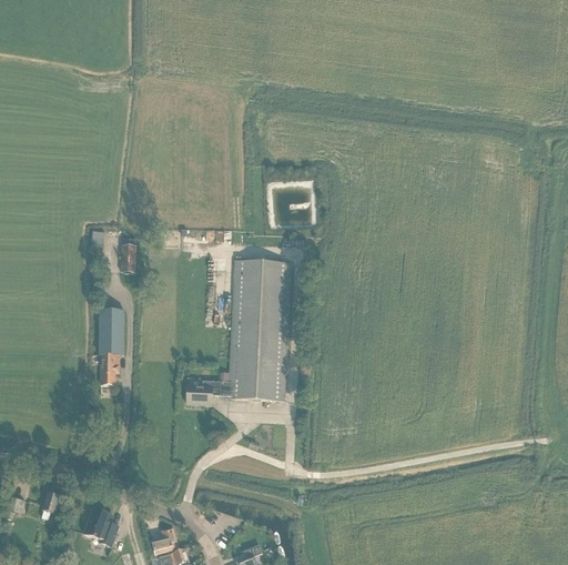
[(92,248),(102,249),(104,235),(104,232),(93,231),(92,248)]
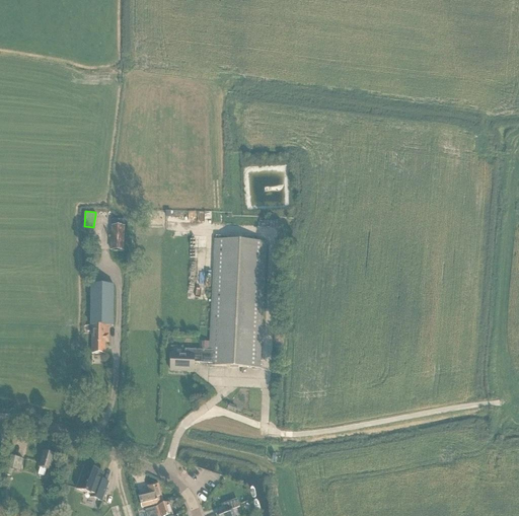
[(112,248),(123,248),(124,224),(122,224),(122,219),(113,219),(113,223),(112,248)]
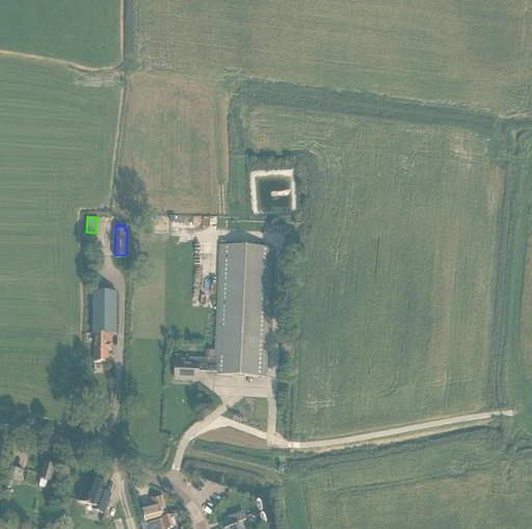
[(220,243),(215,356),(190,355),(190,361),(176,361),(175,377),(198,378),(198,369),(214,370),(214,372),(266,374),(272,245),(220,243)]
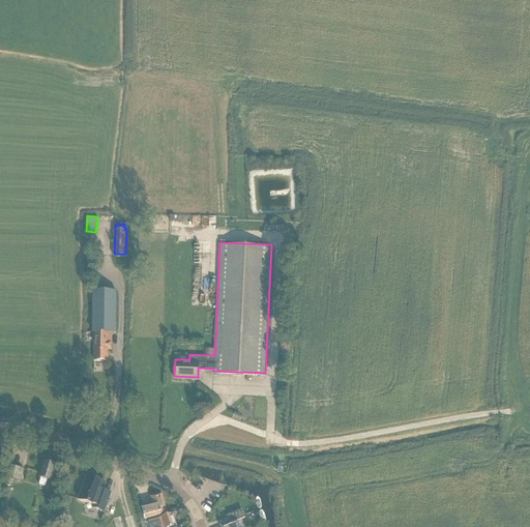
[(93,288),(92,329),(94,329),(94,358),(108,359),(108,348),(112,348),(112,339),(108,339),(108,330),(116,330),(116,289),(93,288)]
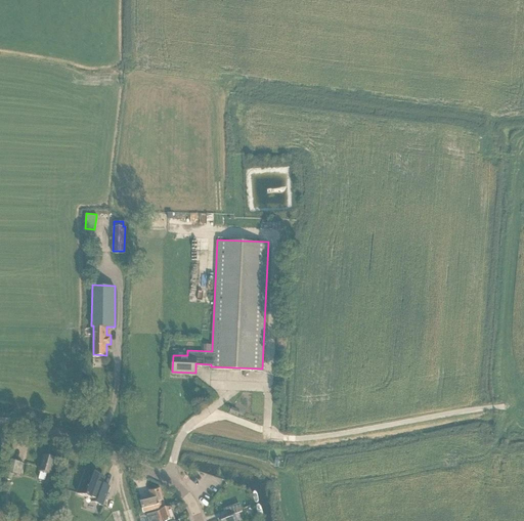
[(39,476),(45,478),(46,472),(51,473),(56,458),(44,453),(39,470),(41,470),(39,476)]
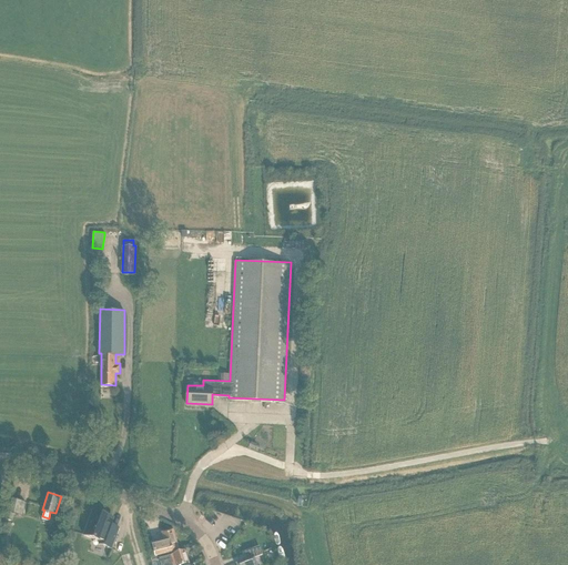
[(6,516),(12,517),(13,511),(21,513),(23,500),(9,496),(6,516)]
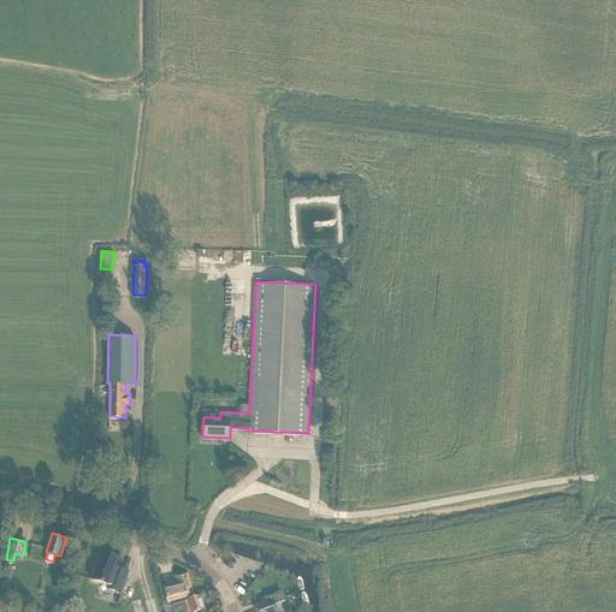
[(122,592),(129,570),(120,566),(124,558),(101,551),(90,577),(108,583),(107,587),(122,592)]
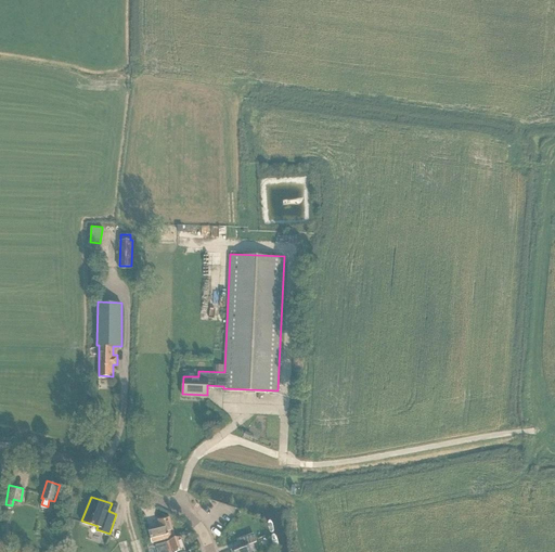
[(152,540),(156,539),(175,535),(169,514),(158,517),(160,525),(149,528),(152,540)]
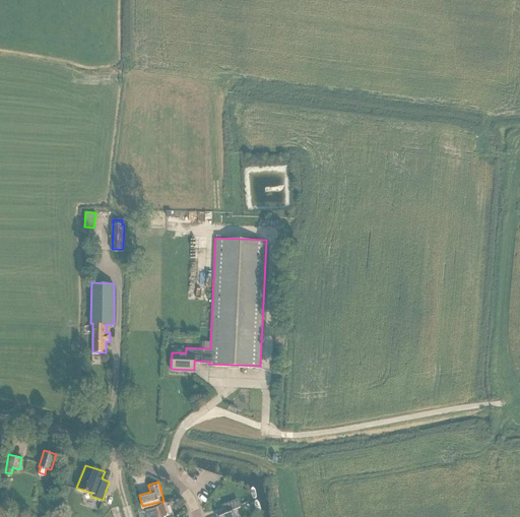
[(224,503),(226,510),(216,514),(217,516),(236,516),(233,508),(241,505),(238,498),(224,503)]
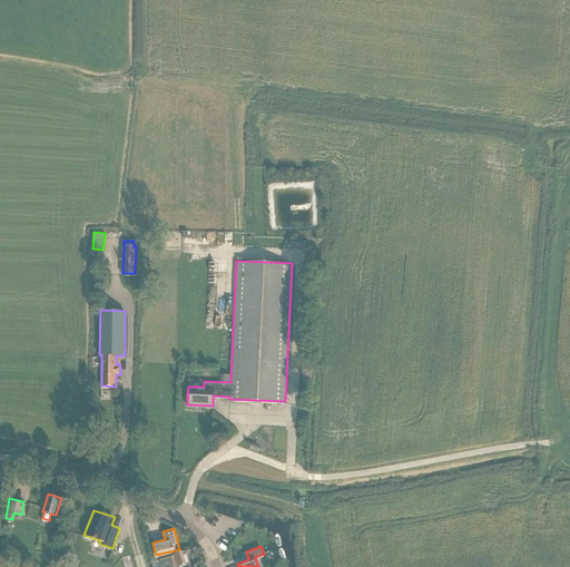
[(169,556),(173,566),(170,566),(169,564),(158,566),(177,566),(190,563),(186,550),(169,556)]
